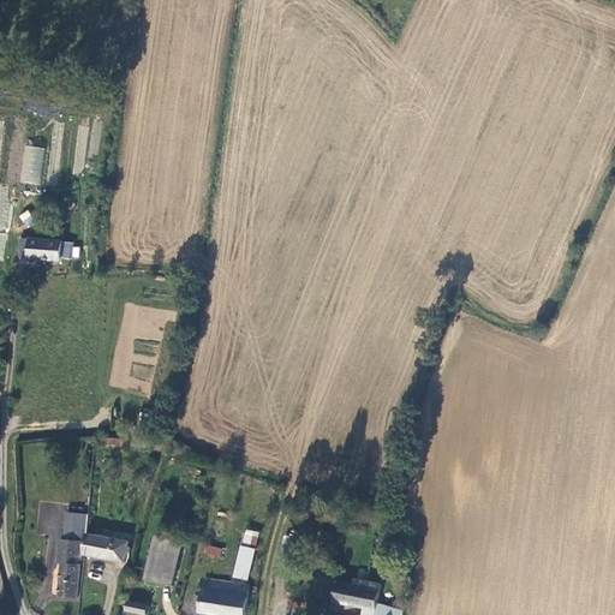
[(23,147),(21,183),(41,185),(43,148),(23,147)]
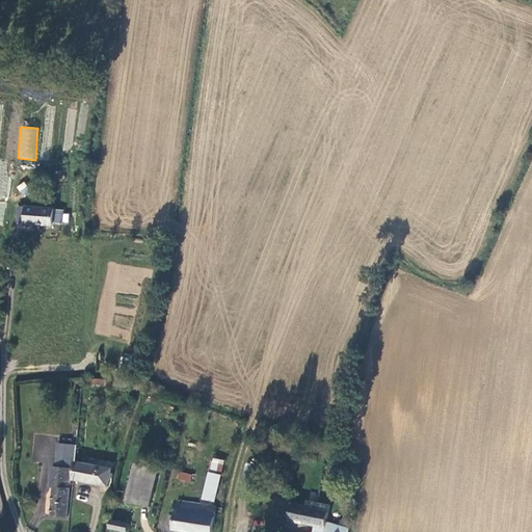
[(21,196),(29,193),(26,183),(17,185),(21,196)]
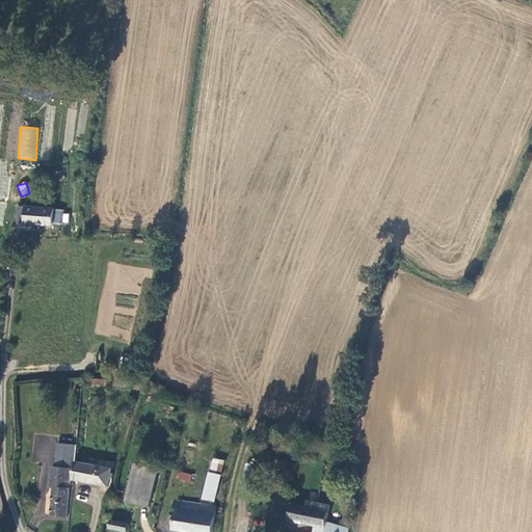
[(53,228),(53,223),(54,209),(18,206),(17,222),(25,222),(25,225),(53,228)]
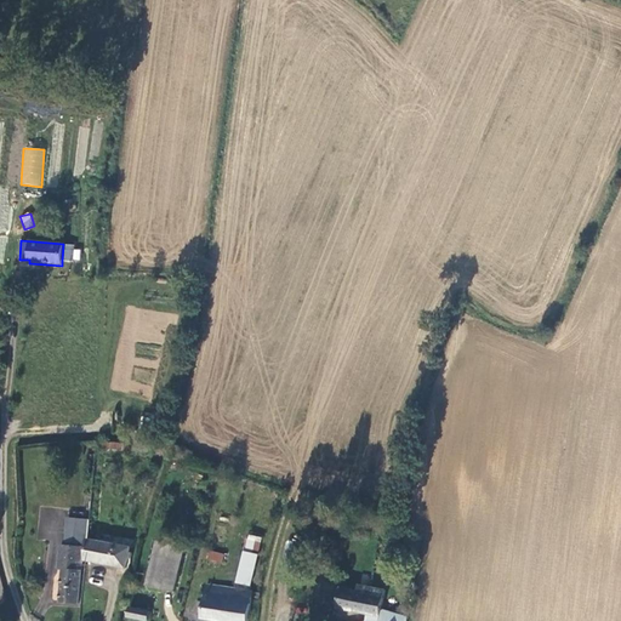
[(74,245),(63,244),(62,261),(73,262),(74,245)]
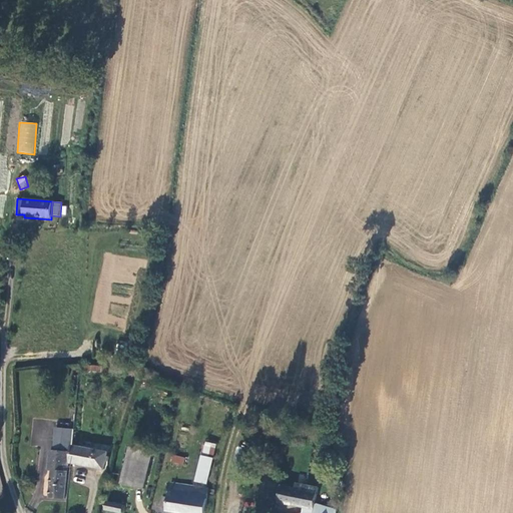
[(79,365),(79,372),(104,375),(104,373),(108,374),(109,368),(79,365)]
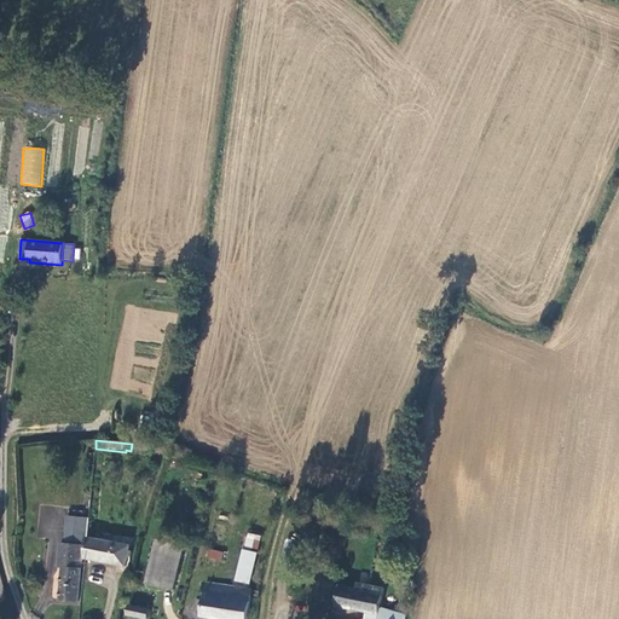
[(86,550),(87,538),(90,520),(85,519),(84,536),(65,534),(64,544),(61,544),(59,567),(63,567),(61,602),(79,603),(84,550),(86,550)]
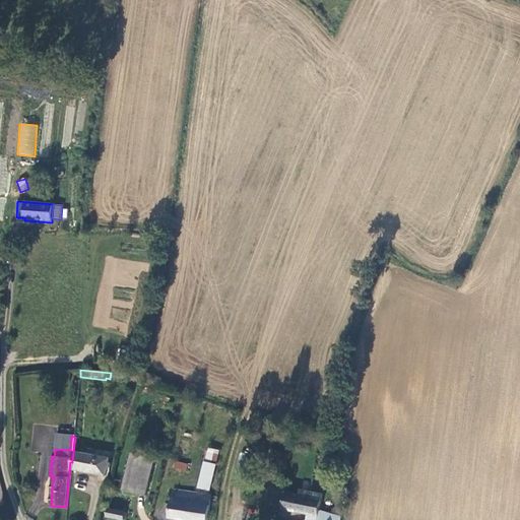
[(57,436),(55,449),(70,450),(71,436),(57,436)]
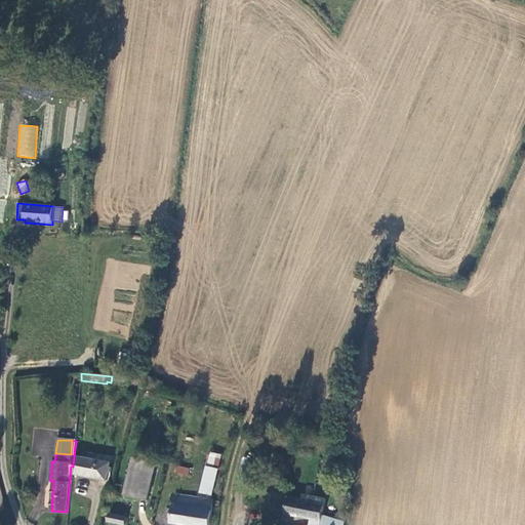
[(219,471),(221,459),(208,455),(206,467),(219,471)]
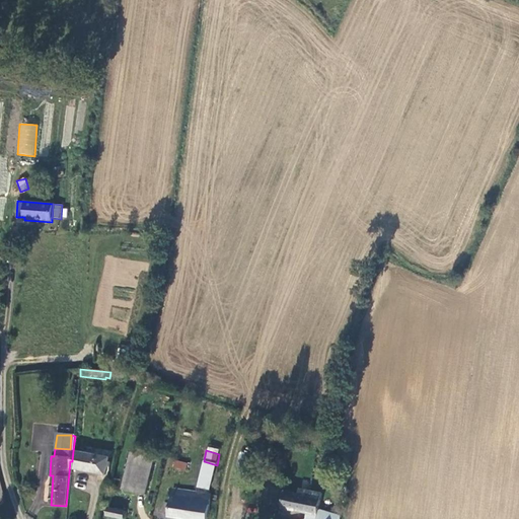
[(105,476),(109,458),(73,451),(72,461),(71,469),(105,476)]
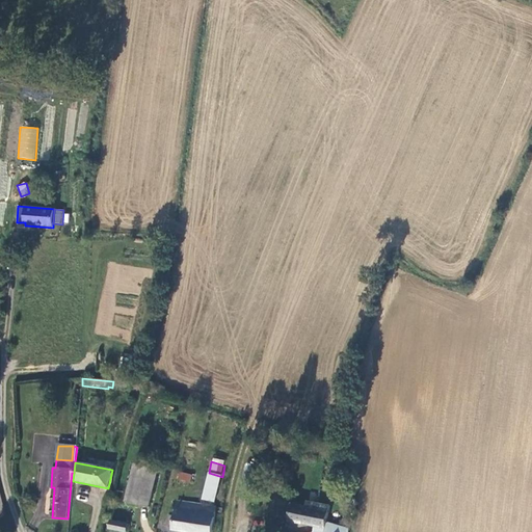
[(150,508),(159,469),(135,464),(126,502),(150,508)]
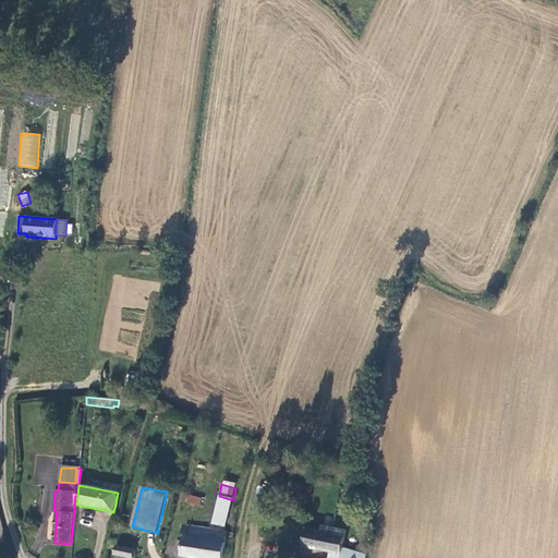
[(203,499),(189,495),(187,504),(201,507),(203,499)]
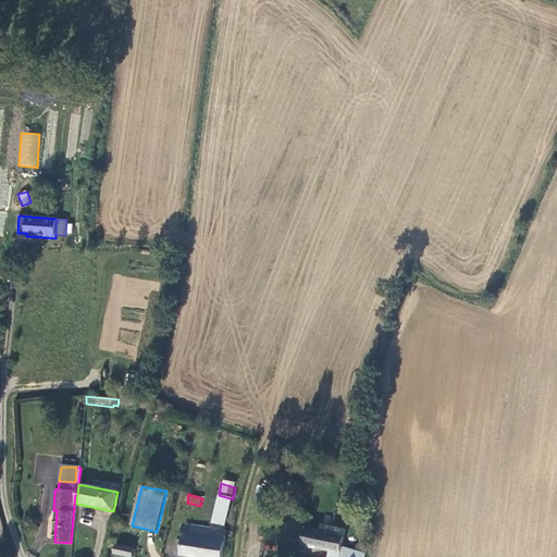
[(304,527),(302,546),(341,553),(344,530),(335,529),(322,525),(321,530),(304,527)]
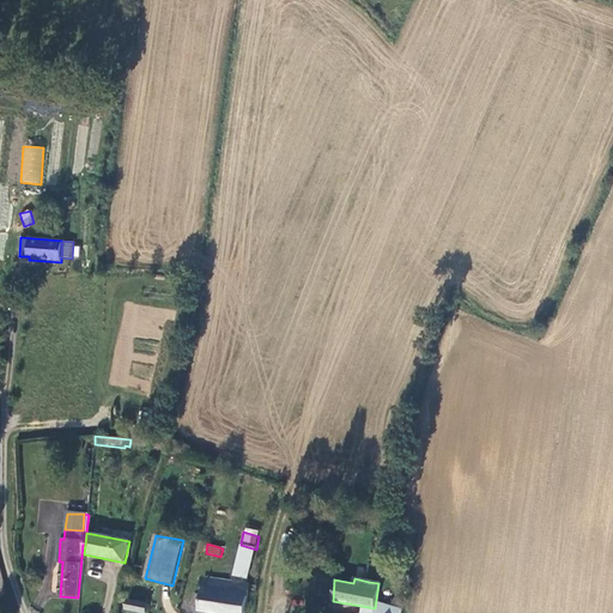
[(213,612),(243,612),(248,586),(204,580),(202,596),(194,595),(193,608),(200,608),(201,611),(213,612)]
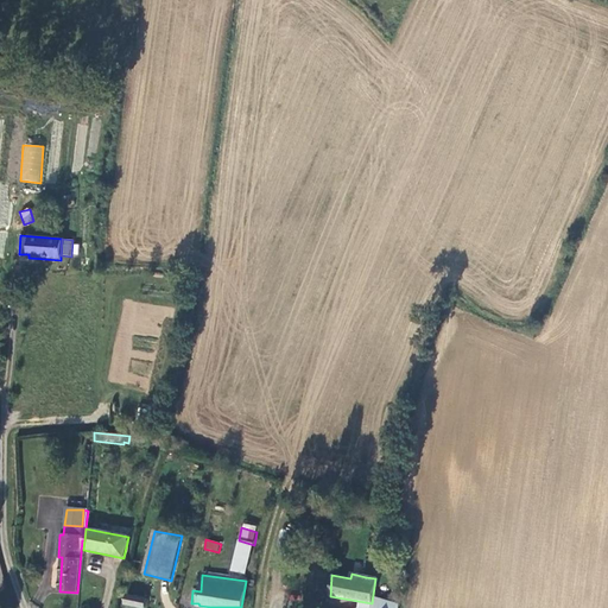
[(125,605),(141,607),(146,607),(149,600),(126,595),(125,605)]
